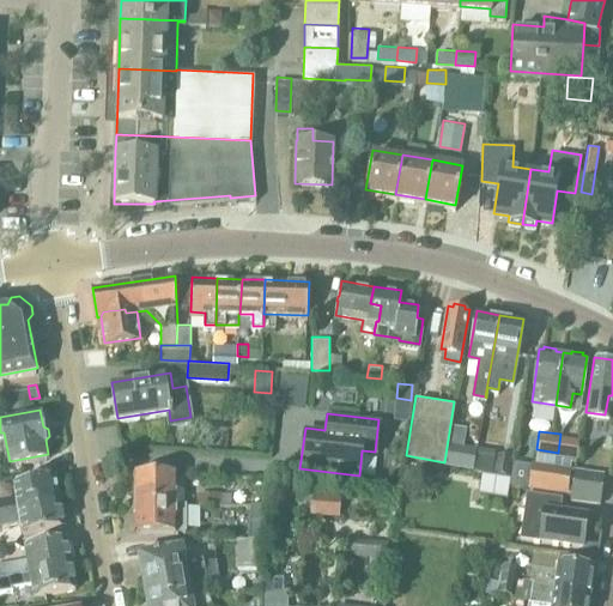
[(560,434),(559,443),(578,446),(580,436),(560,434)]
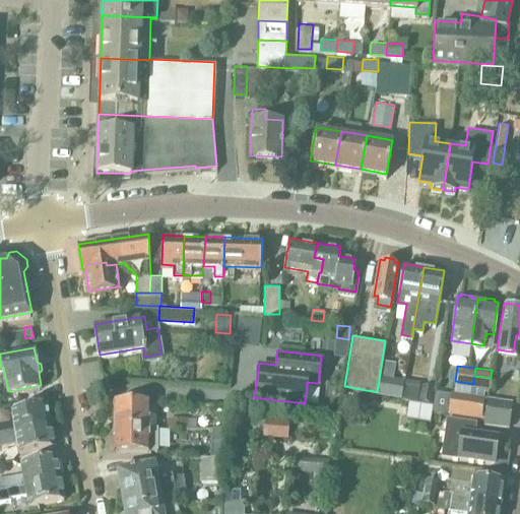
[(474,376),(473,384),(490,386),(491,378),(474,376)]
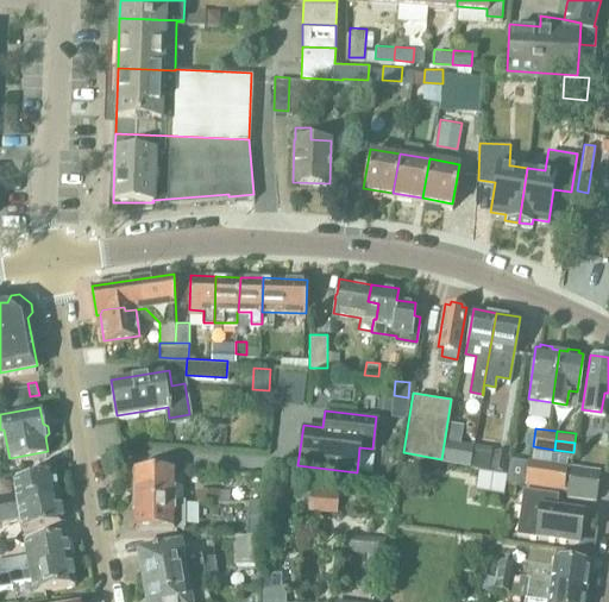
[(509,450),(494,447),(491,466),(507,469),(509,450)]
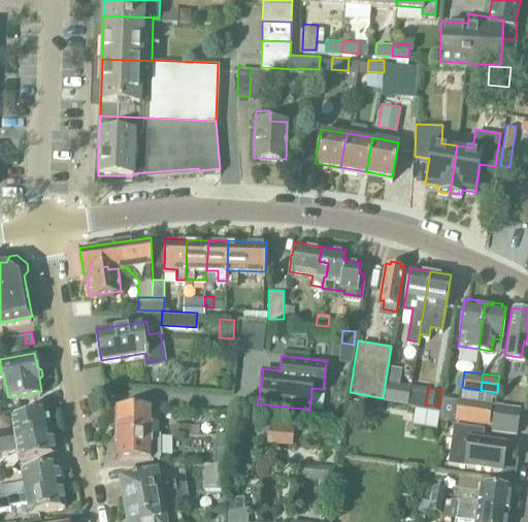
[(426,391),(410,389),(407,403),(424,406),(426,391)]
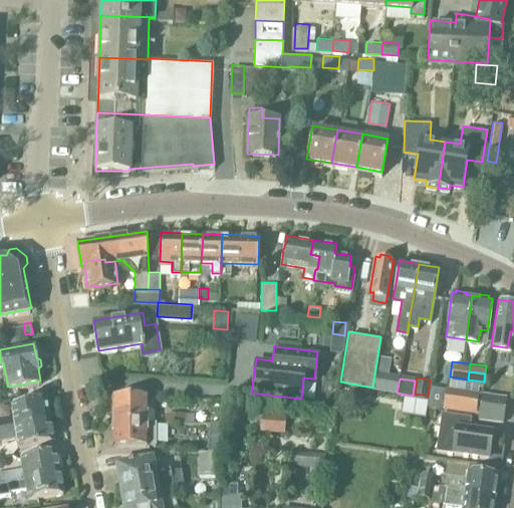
[(478,392),(446,387),(443,408),(475,412),(478,392)]
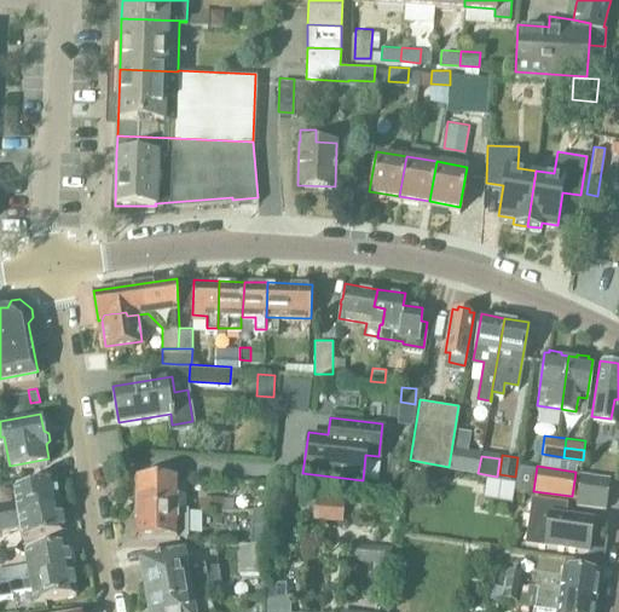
[(605,504),(609,475),(580,471),(576,501),(605,504)]
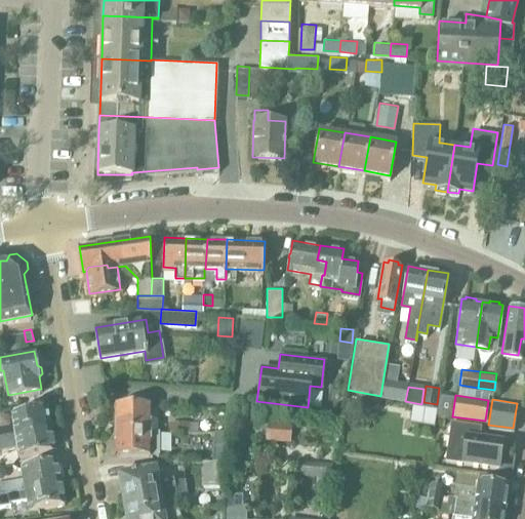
[(114,429),(150,429),(150,404),(116,404),(116,413),(114,413),(114,429)]
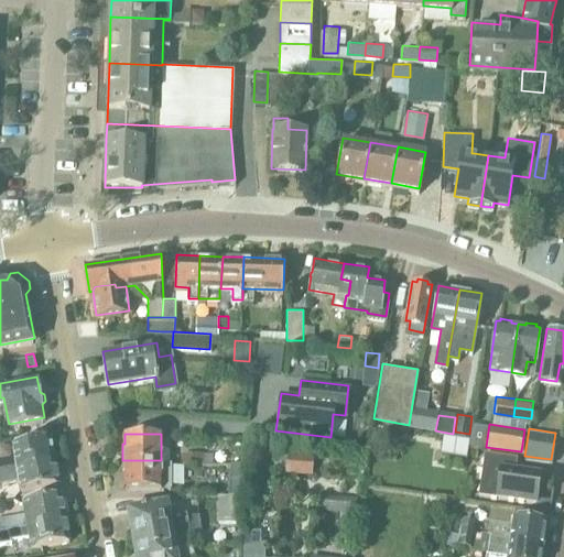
[(0,456),(0,468),(55,458),(52,436),(13,444),(14,455),(0,456)]
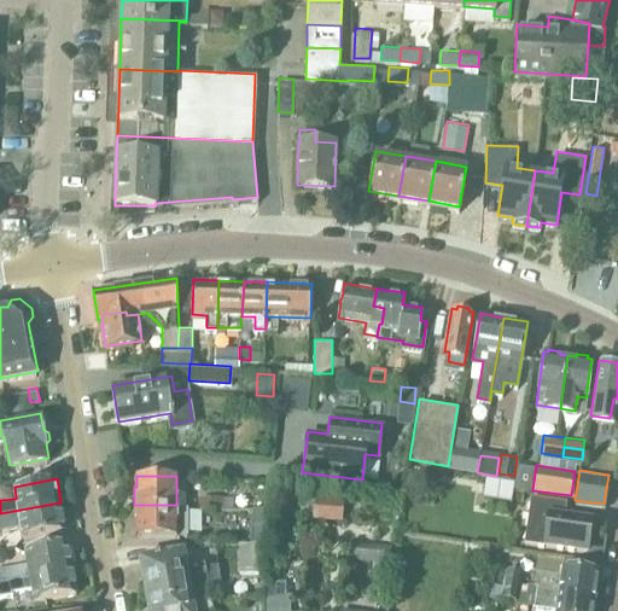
[(315,492),(313,515),(342,517),(344,495),(315,492)]
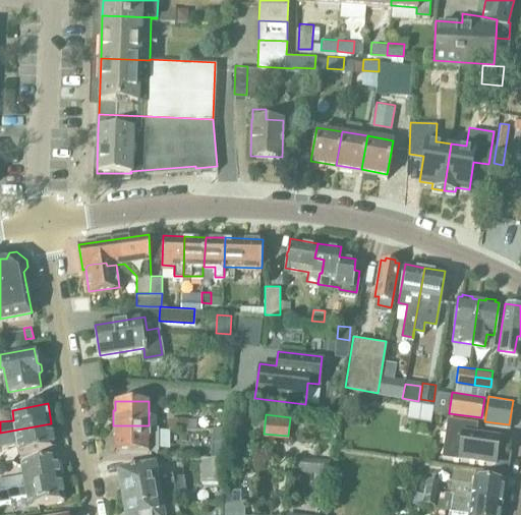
[(448,416),(446,428),(443,453),(495,461),(499,437),(474,433),(476,420),(448,416)]
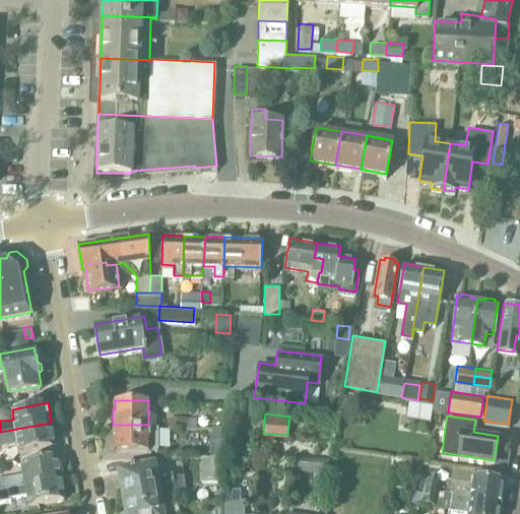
[(51,423),(0,432),(0,443),(17,440),(19,450),(55,443),(51,423)]
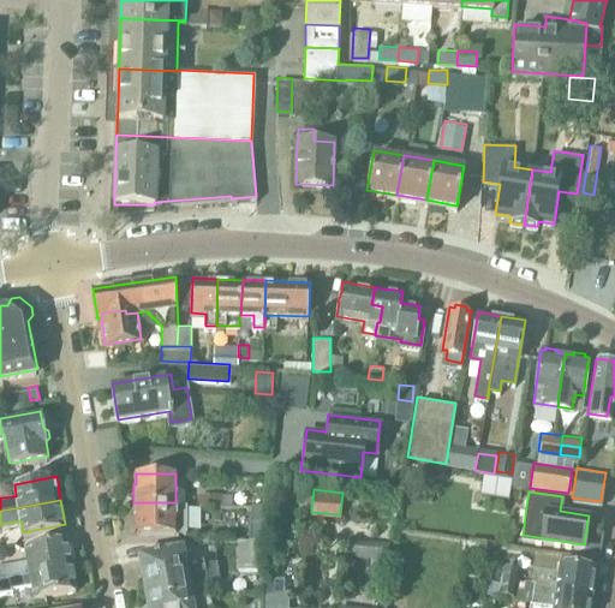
[(186,502),(175,502),(133,502),(133,530),(186,530),(186,502)]
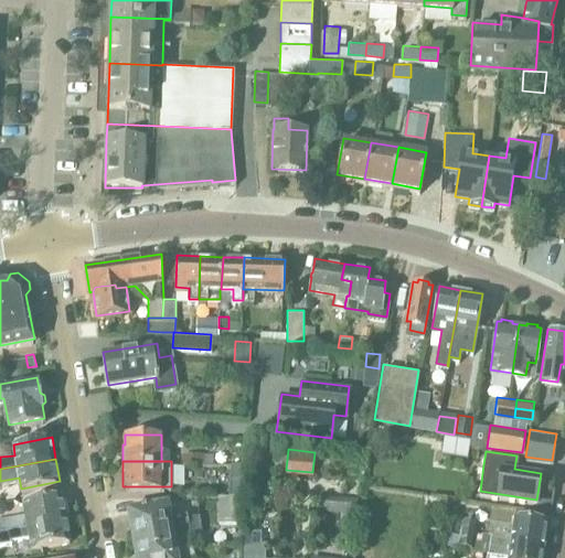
[(228,493),(244,494),(245,462),(230,462),(228,493)]
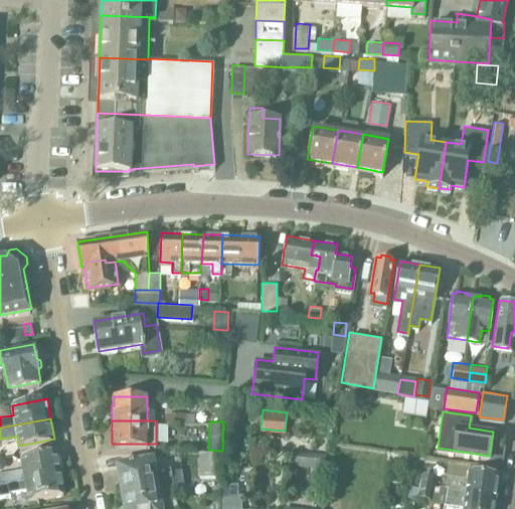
[(291,463),(324,467),(325,452),(292,449),(291,463)]
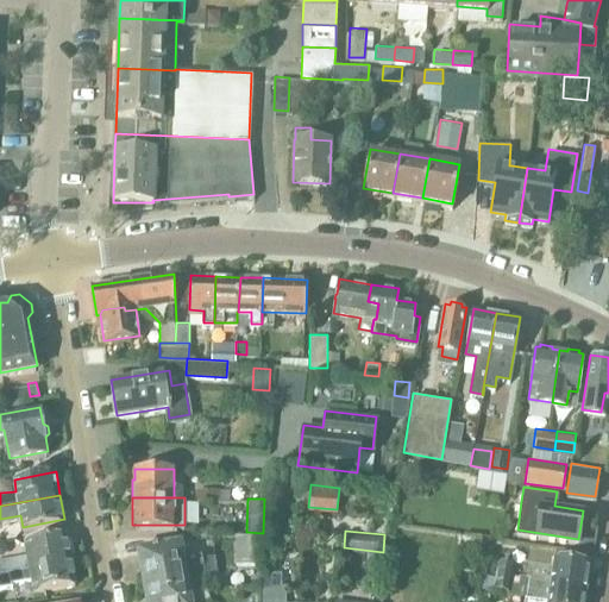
[(263,533),(246,532),(234,532),(234,560),(262,560),(263,533)]
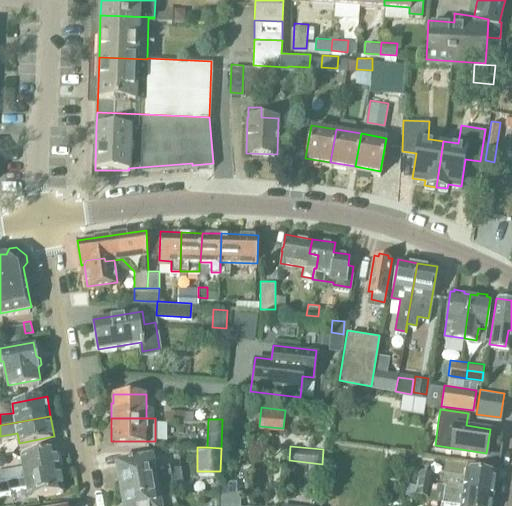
[(0,479),(1,480),(59,468),(56,449),(21,454),(22,465),(0,468),(0,479)]
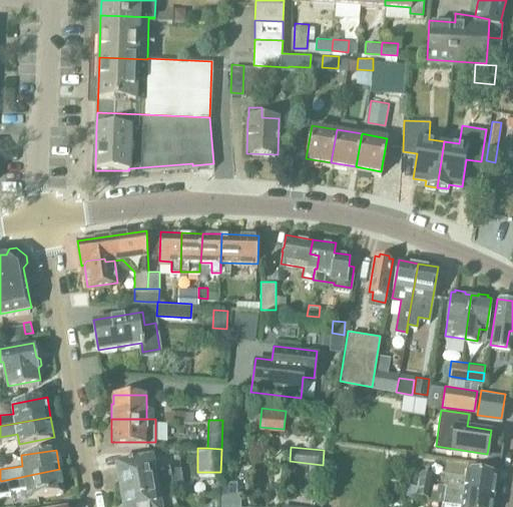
[(120,482),(171,474),(169,465),(154,468),(152,456),(117,461),(120,482)]
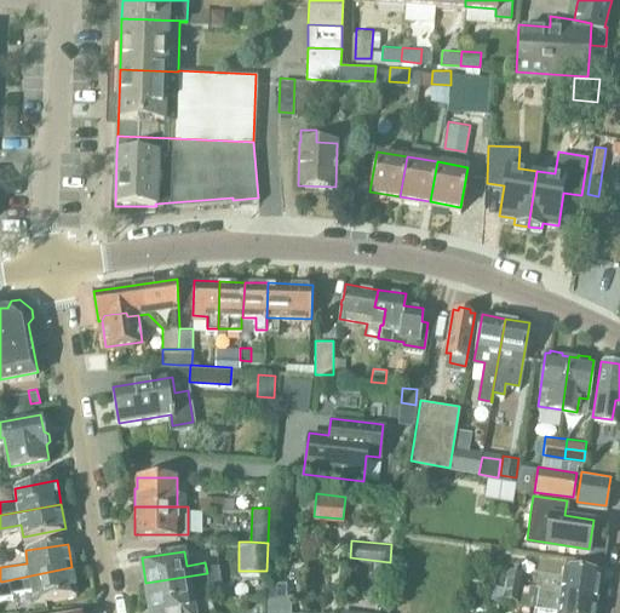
[(207,573),(220,571),(218,560),(205,562),(207,573)]
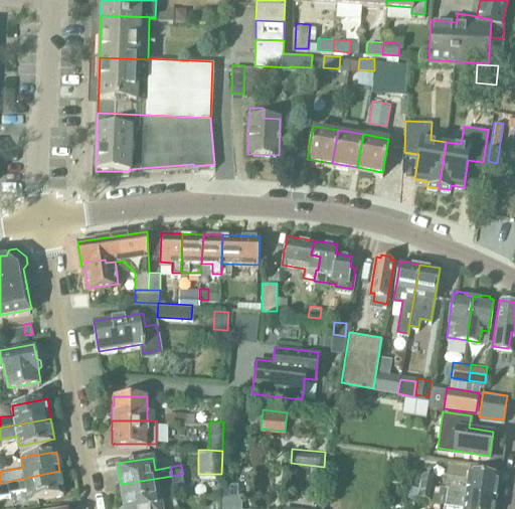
[(480,498),(495,500),(498,474),(469,470),(468,477),(447,474),(446,486),(466,489),(466,487),(482,489),(480,498)]
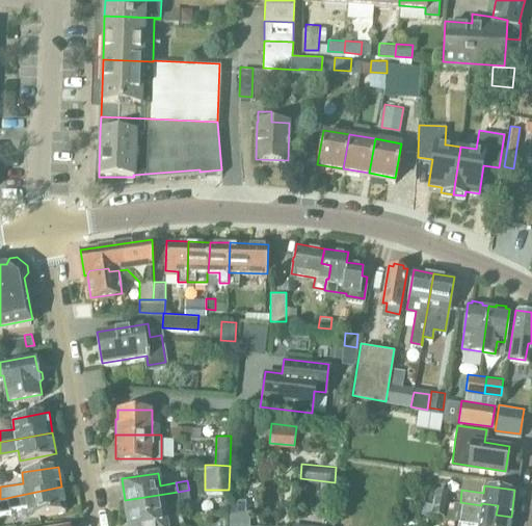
[(64,508),(61,487),(1,499),(2,508),(27,505),(28,515),(64,508)]
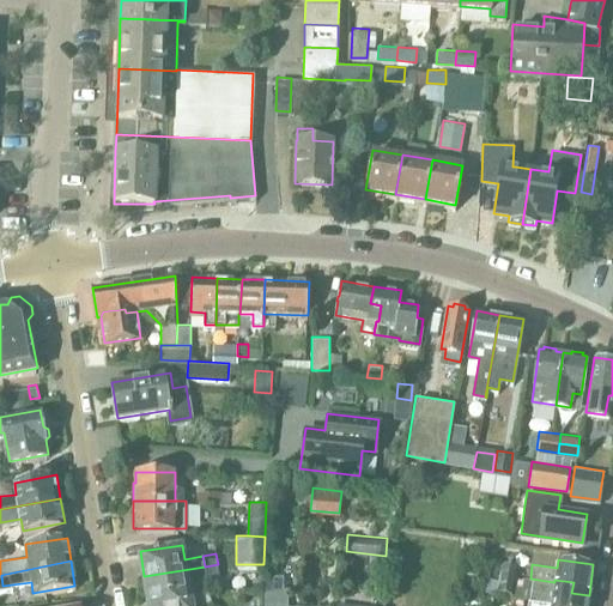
[(514,593),(519,565),(502,563),(497,591),(514,593)]
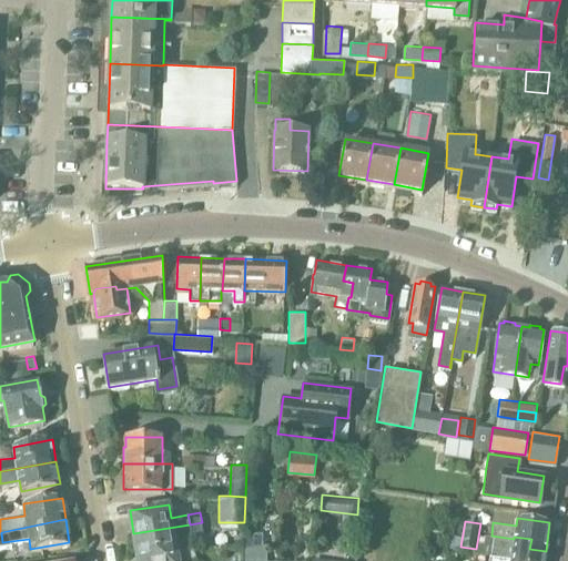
[(202,522),(190,524),(191,534),(203,532),(202,522)]
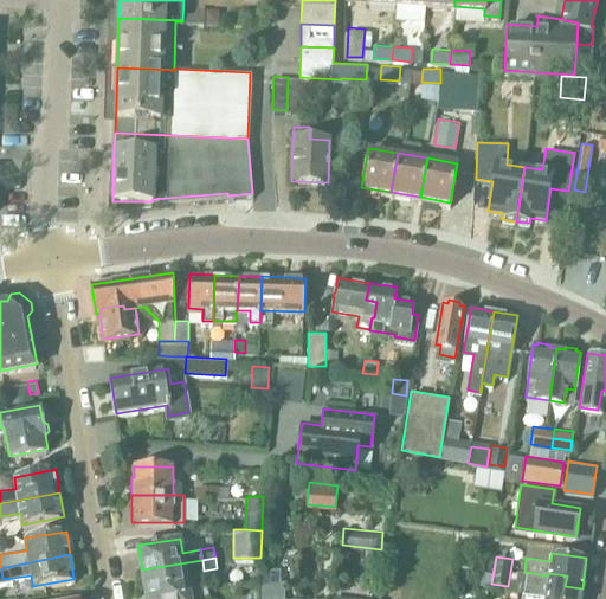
[(142,569),(146,593),(188,587),(188,585),(200,584),(198,572),(204,571),(202,560),(142,569)]
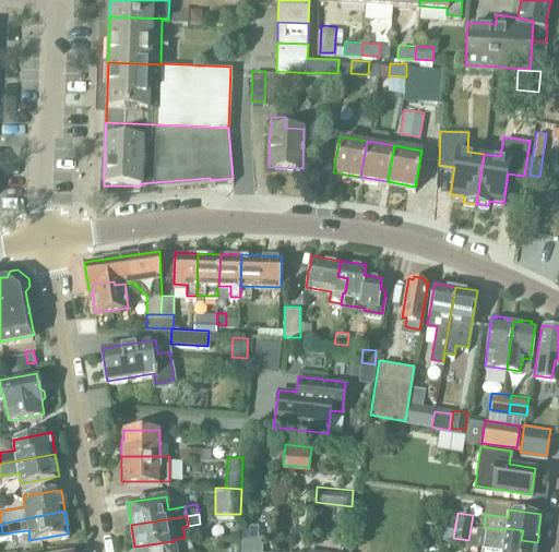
[(238,536),(249,536),(249,523),(240,523),(238,536)]
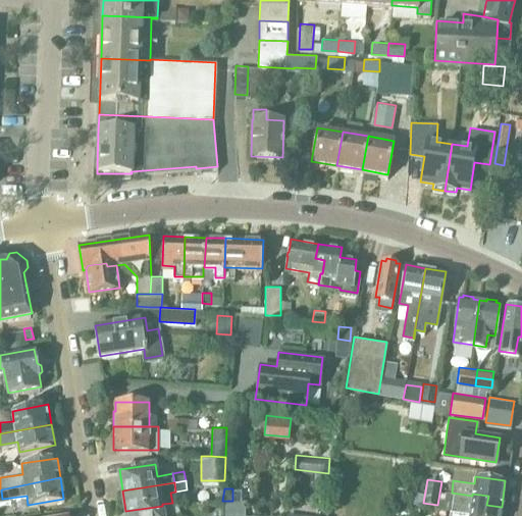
[(500,515),(502,507),(486,505),(488,496),(472,494),(472,496),(452,493),(451,493),(454,494),(451,511),(469,513),(469,515),(500,515)]
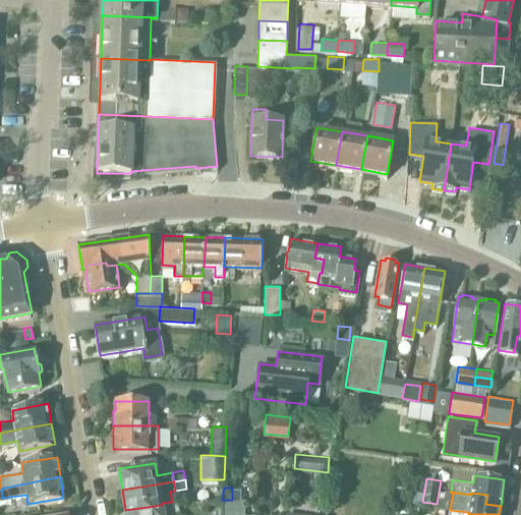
[(243,514),(244,500),(232,500),(222,500),(221,514),(243,514)]
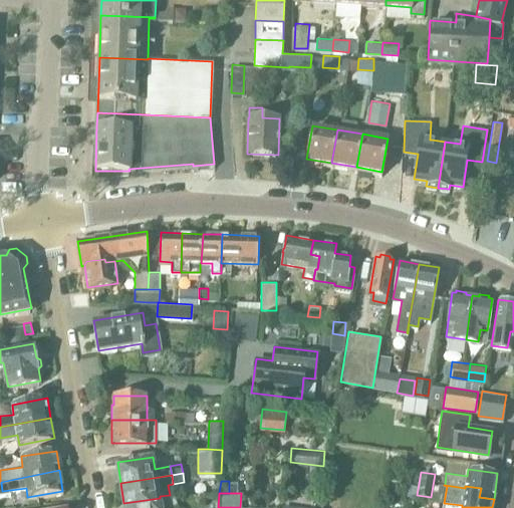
[(160,498),(123,503),(123,507),(161,507),(161,505),(177,503),(176,494),(170,495),(160,496),(160,498)]
